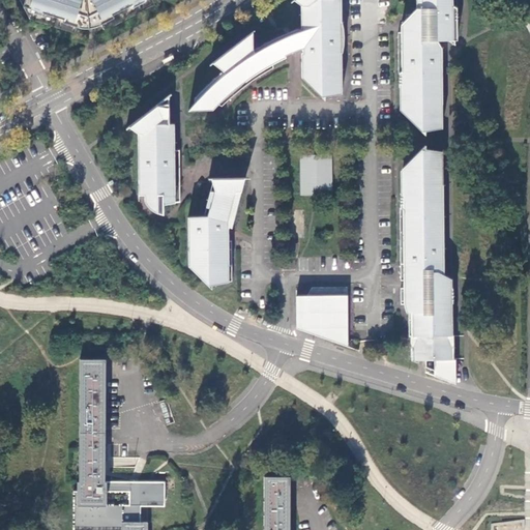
[(24,0),(23,4),(23,6),(30,9),(31,6),(42,10),(41,12),(53,16),(78,23),(78,15),(83,15),(81,0),(24,0)]
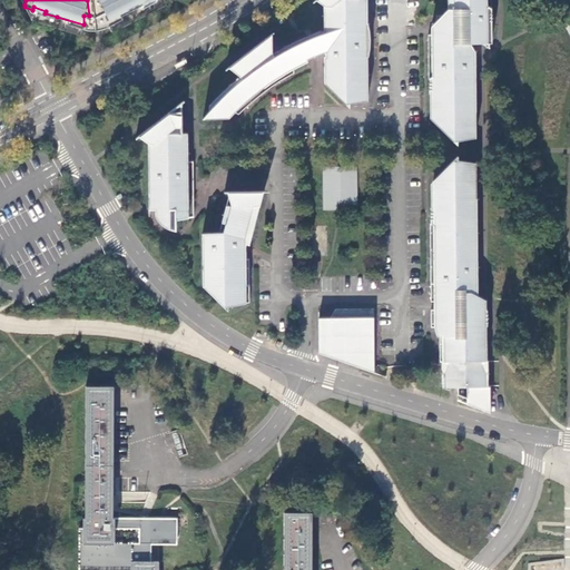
[(96,25),(106,23),(105,15),(98,15),(97,0),(96,0),(87,0),(89,16),(84,16),(84,25),(84,26),(96,25)]
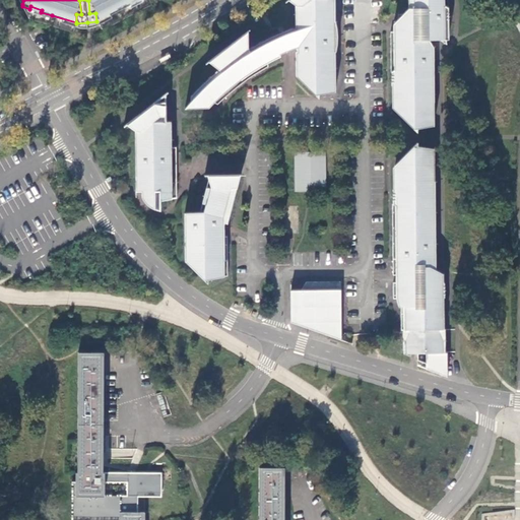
[(87,0),(88,0),(89,13),(95,13),(96,21),(99,21),(118,11),(122,9),(130,5),(129,3),(133,0),(87,0)]
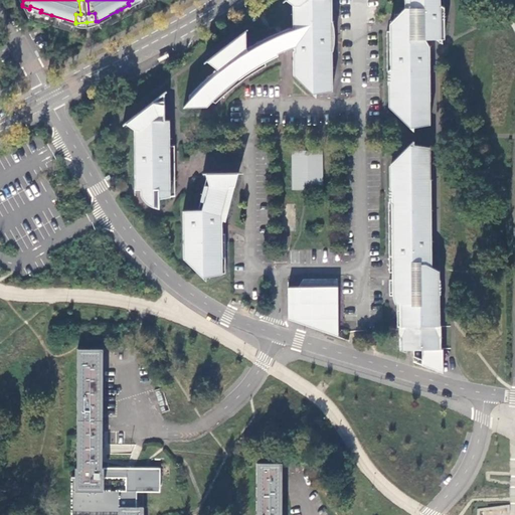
[(332,29),(334,29),(331,20),(331,0),(285,0),(292,4),(293,28),(291,28),(277,33),(259,42),(247,48),(246,48),(245,31),(207,61),(217,69),(210,75),(199,87),(189,96),(189,102),(184,107),(206,107),(212,102),(215,104),(229,92),(246,77),(266,66),(265,61),(278,55),(278,54),(293,47),(295,51),(293,51),(294,75),(316,98),(316,94),(332,92),(332,44),(332,29)]
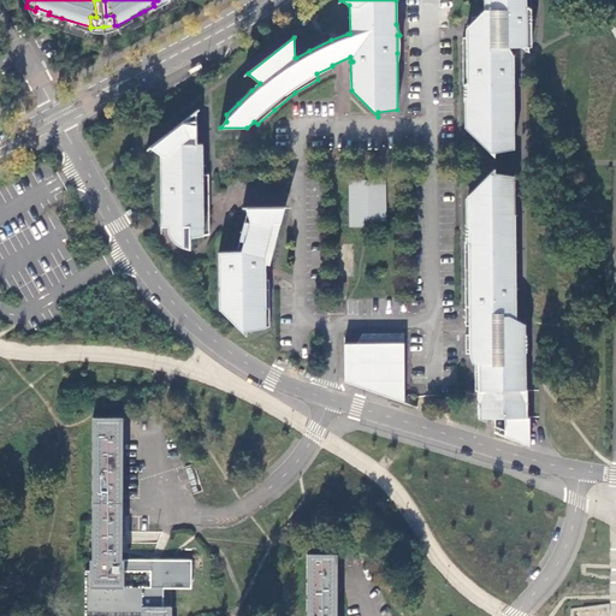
[(483,0),(485,10),(478,17),(472,23),(467,29),(473,29),(473,37),(467,37),(462,37),(463,48),(463,86),(465,86),(465,102),(467,105),(468,131),(495,157),(495,154),(515,149),(514,104),(515,104),(514,57),(513,57),(508,48),(505,45),(509,43),(516,43),(521,48),(522,48),(528,53),(528,47),(532,47),(532,43),(532,24),(532,19),(531,5),(531,0),(483,0)]
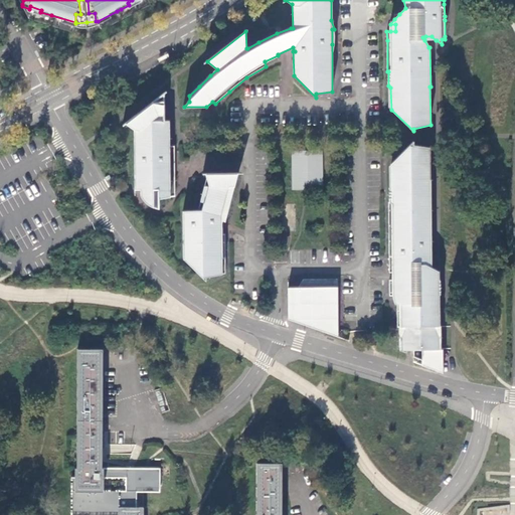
[(159,198),(175,195),(175,157),(175,145),(170,145),(170,120),(164,120),(164,107),(164,93),(126,123),(134,129),(135,189),(141,189),(141,194),(144,200),(148,203),(154,207),(159,206),(159,198)]
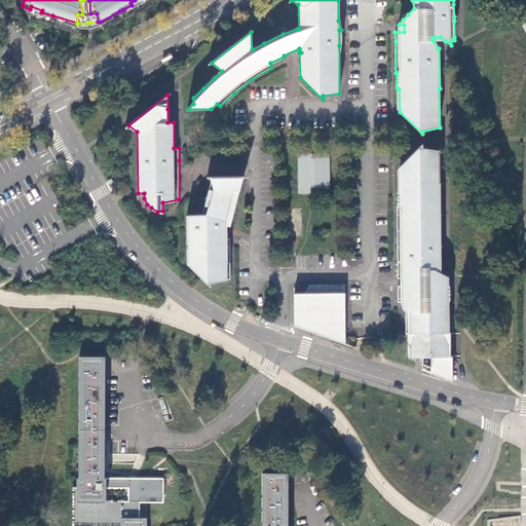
[(449,277),(448,277),(430,277),(430,271),(441,270),(441,198),(440,198),(439,150),(423,150),(422,146),(400,167),(401,190),(398,191),(398,207),(397,207),(397,212),(398,272),(398,277),(401,277),(407,277),(407,286),(401,286),(399,286),(399,301),(401,301),(403,310),(406,309),(406,333),(408,333),(408,357),(414,359),(415,357),(422,358),(422,364),(448,373),(452,367),(452,357),(450,357),(450,354),(450,333),(449,277)]
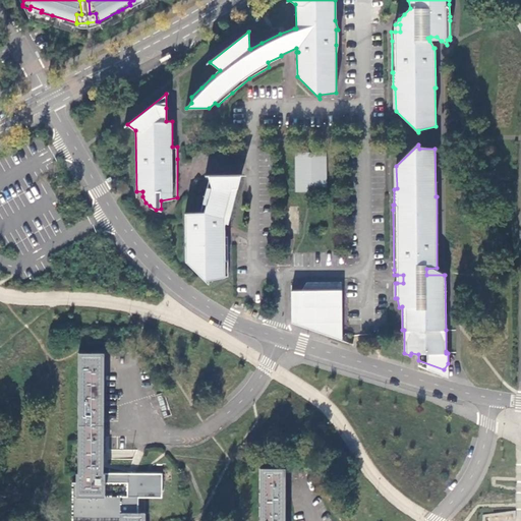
[(326,191),(327,153),(295,152),(294,190),(326,191)]
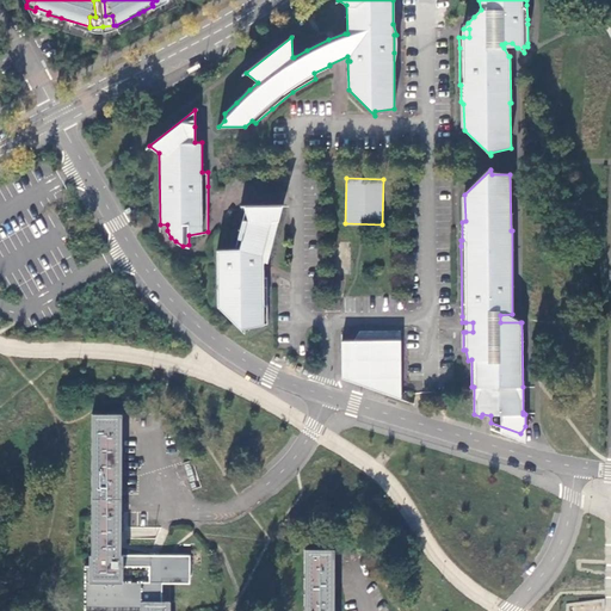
[(267,263),(283,205),(244,205),(248,221),(244,221),(238,239),(242,239),(240,248),(217,250),(217,306),(244,332),(245,327),(267,323),(267,288),(267,277),(264,277),(264,269),(261,267),(264,261),(267,263)]
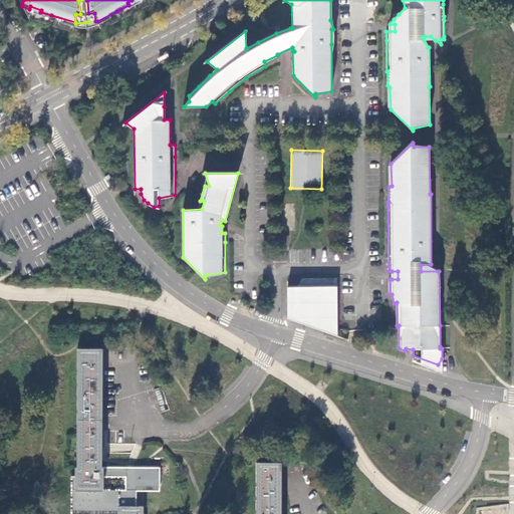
[(337,336),(337,332),(337,278),(318,278),(303,278),(297,286),(288,287),(288,317),(319,317),(319,322),(316,322),(316,328),(337,336)]
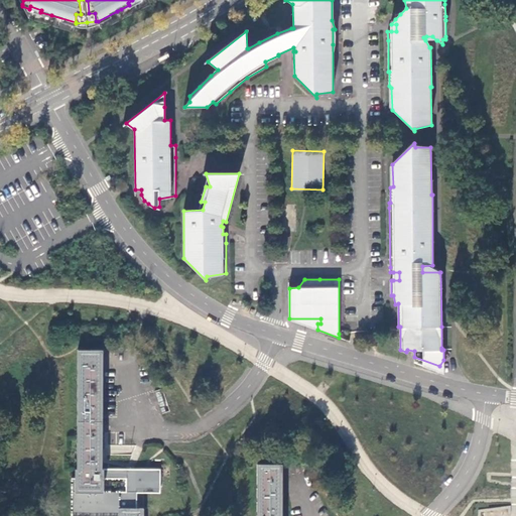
[(142,515),(143,508),(136,508),(137,493),(159,493),(159,470),(134,469),(102,469),(102,437),(102,350),(76,350),(77,469),(75,469),(75,478),(72,478),(71,515),(142,515)]
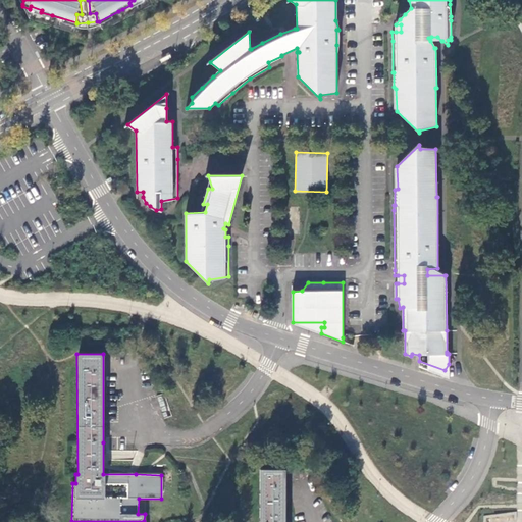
[(284,521),(285,470),(260,470),(259,521),(284,521)]
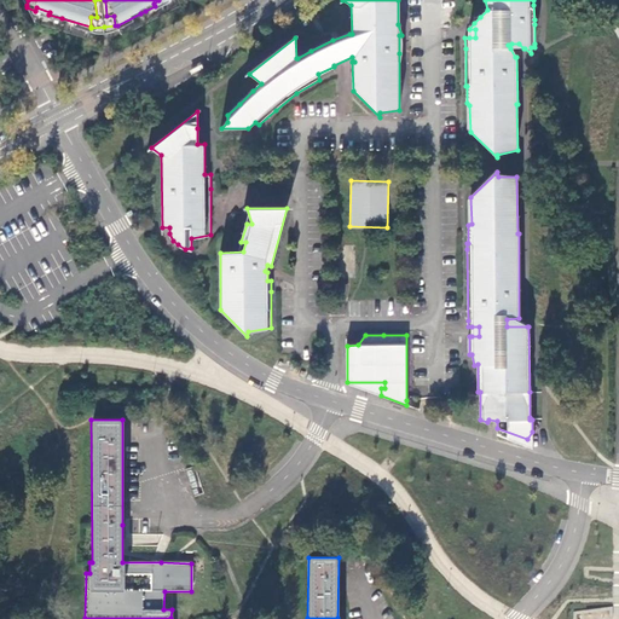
All buildings are outlined.
